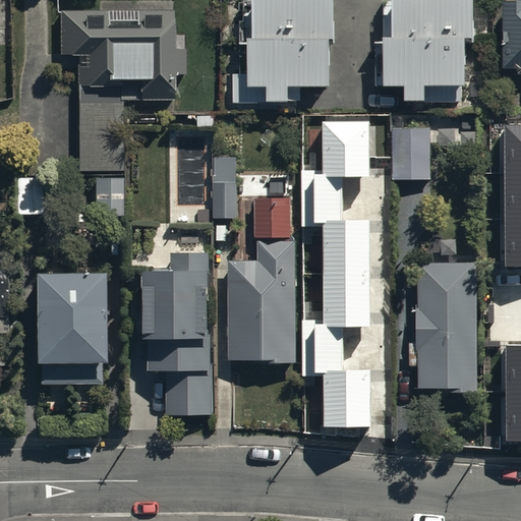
[(172,1),(103,0),(99,0),(99,9),(60,9),(60,54),(78,54),(78,170),(121,170),(121,99),(172,99),(172,76),(185,76),(185,37),(172,37),(172,1)]
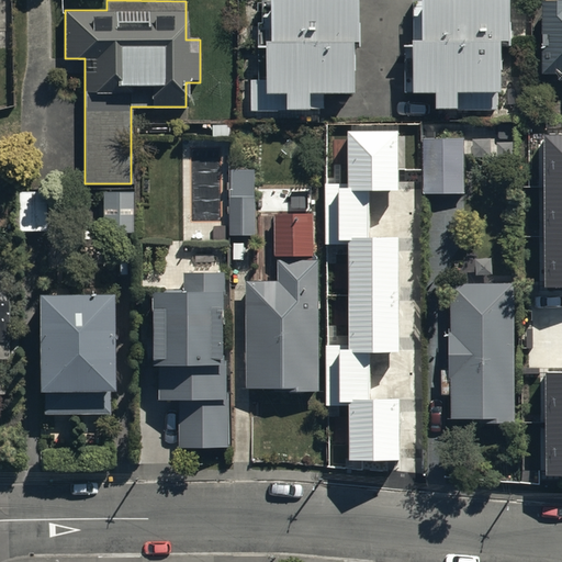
[(359,0),(270,0),(271,0),(259,1),(260,45),(267,45),(268,88),(287,87),(288,107),(311,105),(311,90),(355,89),(353,43),(361,43),(359,0)]
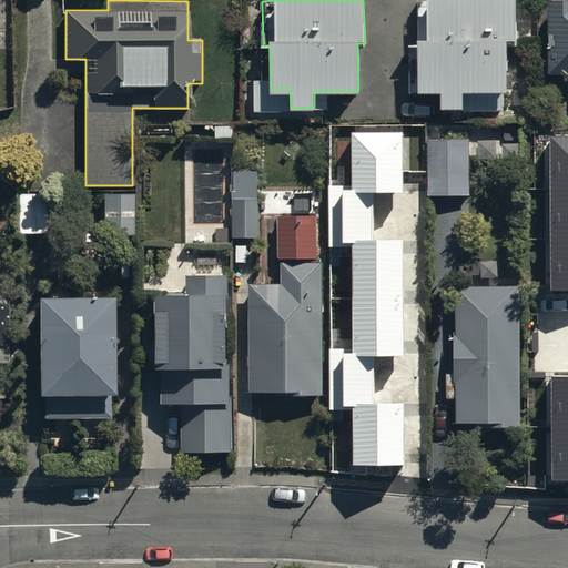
[(517,0),(417,0),(415,90),(439,91),(439,107),(462,107),(462,108),(500,109),(500,117),(527,118),(528,78),(516,77),(516,54),(506,54),(506,37),(513,37),(513,44),(516,44),(517,0)]
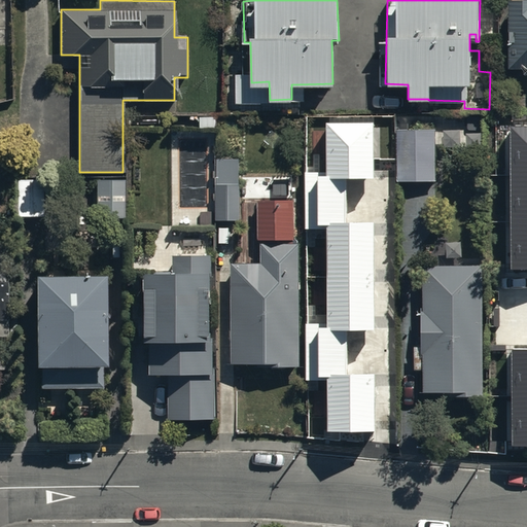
[(526,0),(507,0),(507,66),(526,66),(526,0)]
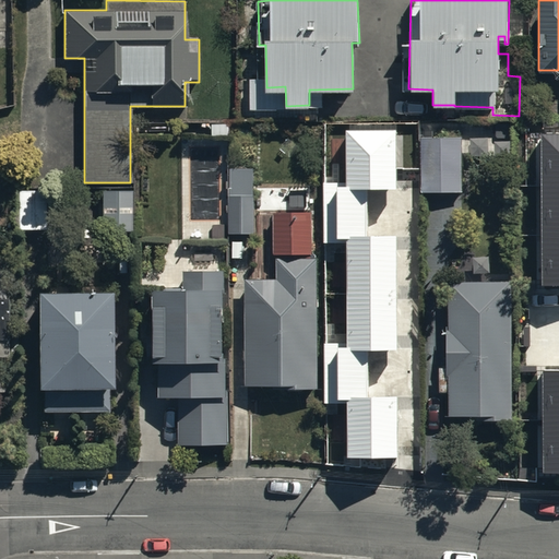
[(323,239),(346,239),(346,345),(326,345),(326,403),(348,403),(348,458),(397,458),(397,397),(368,397),(368,351),(399,351),(397,236),(367,236),(367,188),(395,188),(395,131),(346,131),(346,182),(323,182),(323,239)]
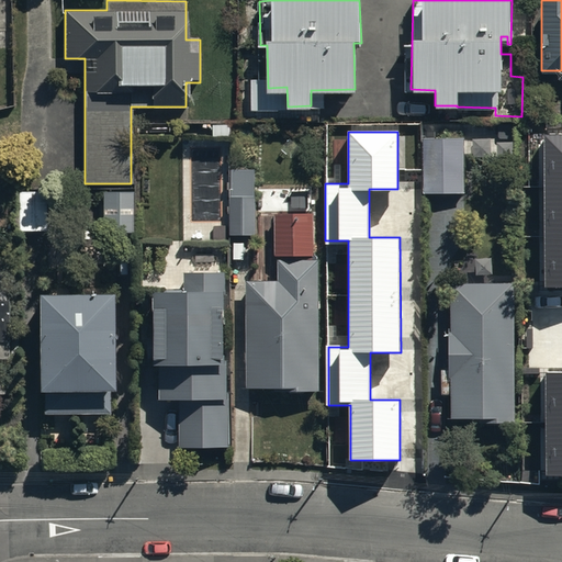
[(561,134),(544,135),(546,288),(561,288),(561,134)]
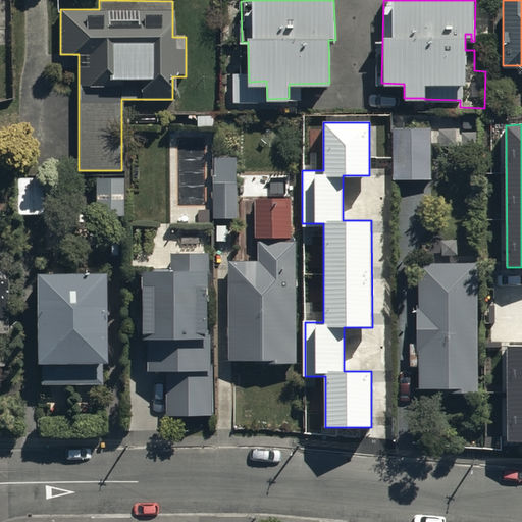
[(431,126),(393,127),(393,178),(431,178),(431,126)]
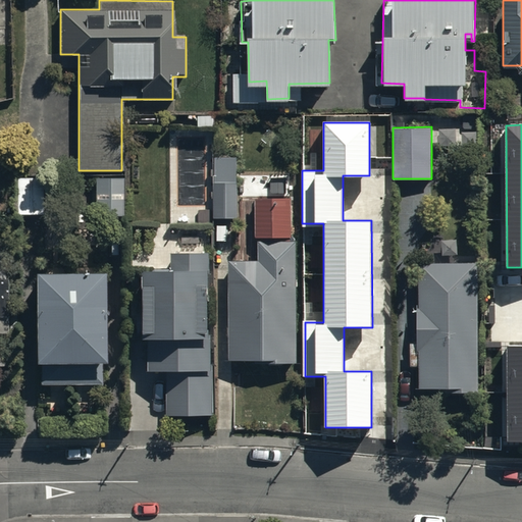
[(236,156),(212,156),(213,217),(236,217),(236,156)]
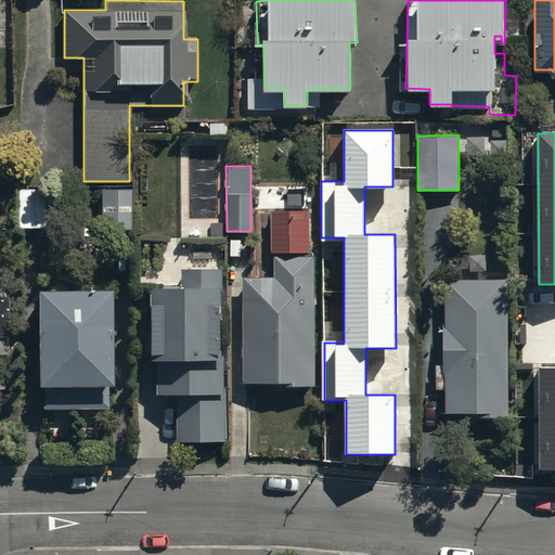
[(130,188),(99,186),(100,229),(130,229),(130,188)]
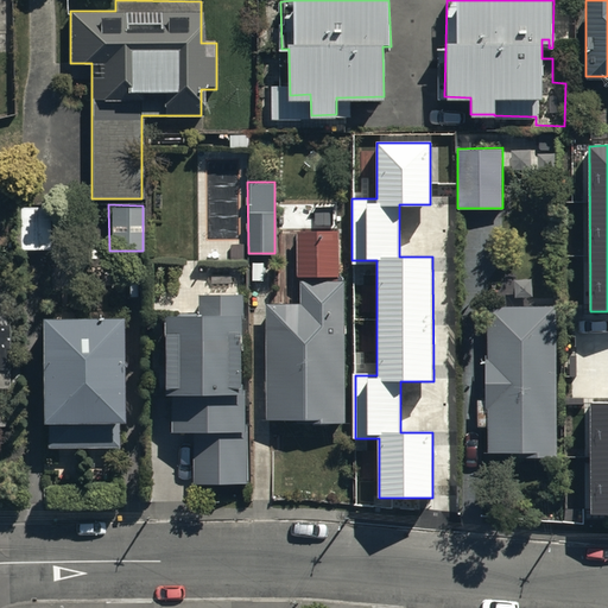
[(50,206),(18,206),(18,249),(49,249),(50,206)]
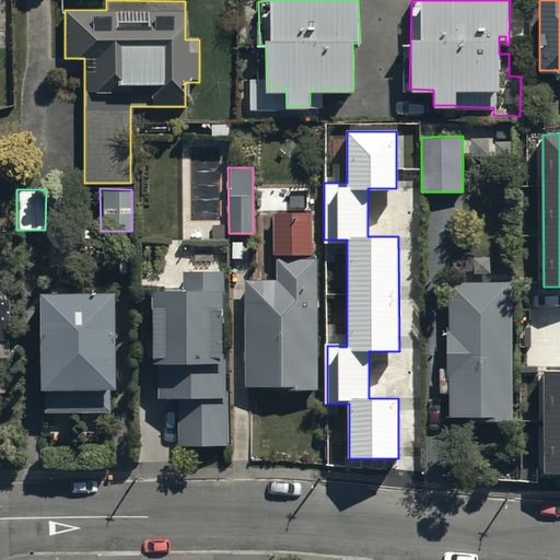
[(311,212),(273,213),(275,255),(312,255),(311,212)]
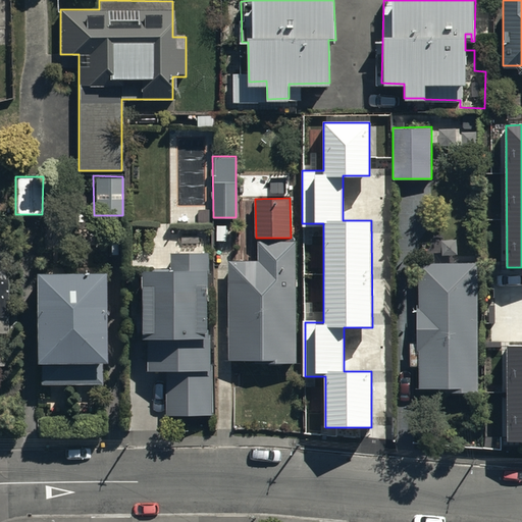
[(296,239),(258,240),(258,258),(228,258),(228,360),(296,360),(296,239)]
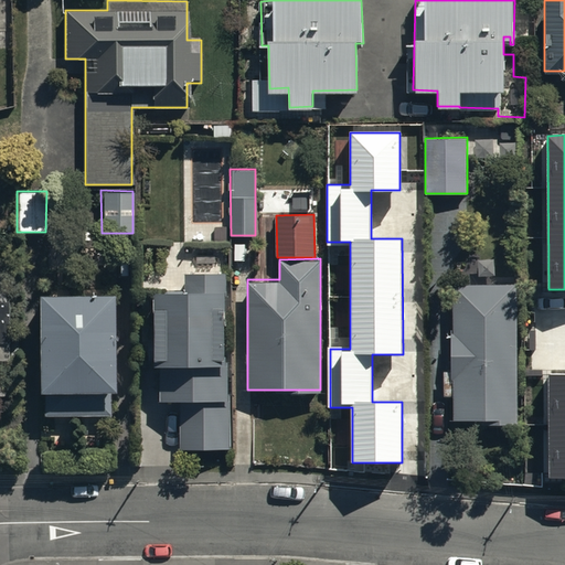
[(225,273),(187,272),(187,287),(152,286),(152,361),(160,361),(160,398),(180,398),(180,447),(230,447),(230,360),(225,359),(225,273)]
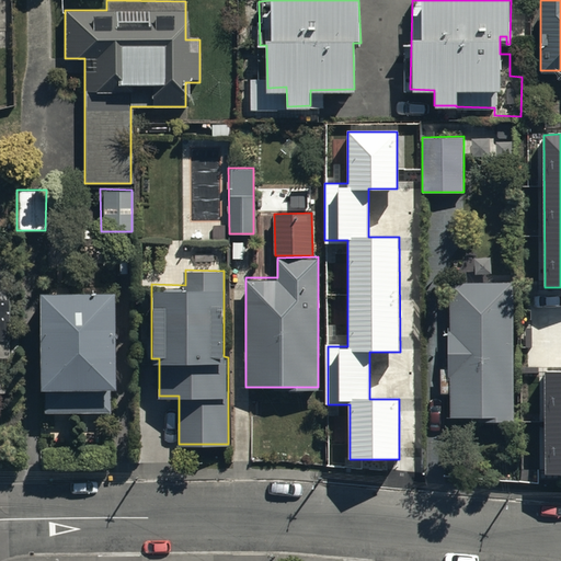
[(513,281),(448,281),(449,419),(514,419),(513,281)]
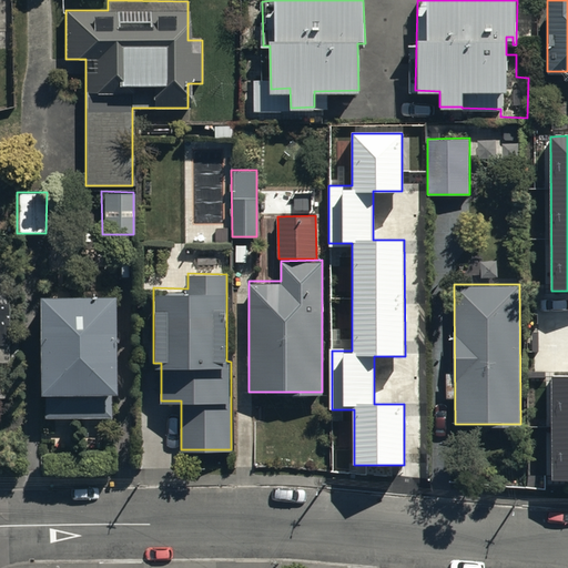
[(112,293),(36,292),(36,391),(41,391),(41,415),(110,415),(110,389),(112,389),(112,293)]
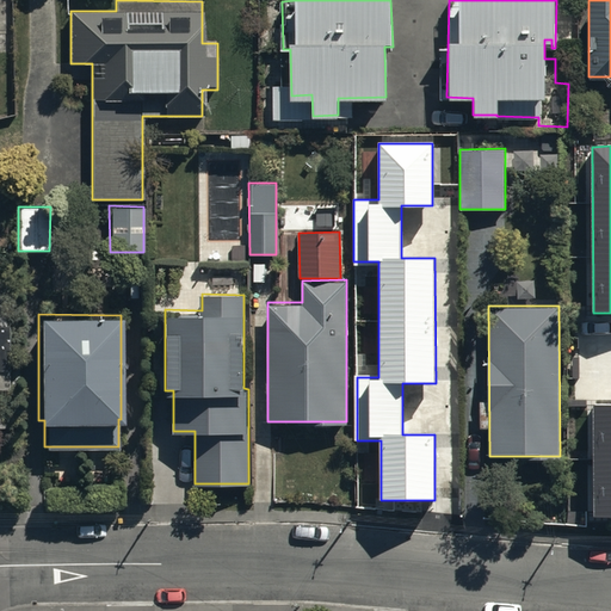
[(610,405),(593,406),(593,517),(610,517),(610,405)]
